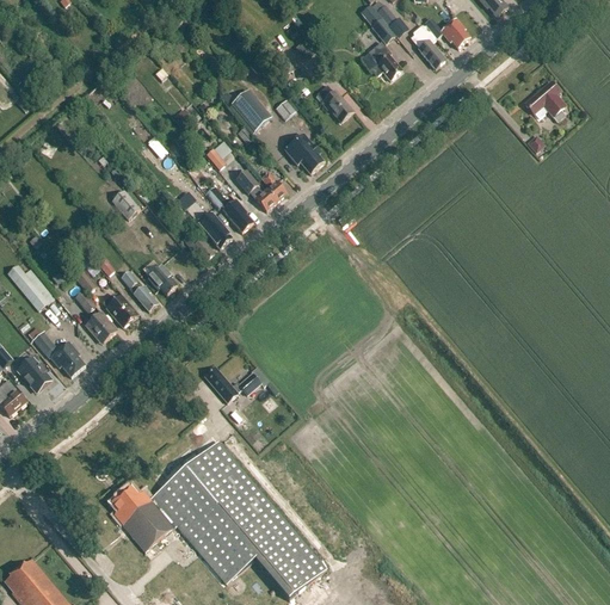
[(480,0),(486,7),(488,6),(497,16),(507,6),(503,0),(480,0)]
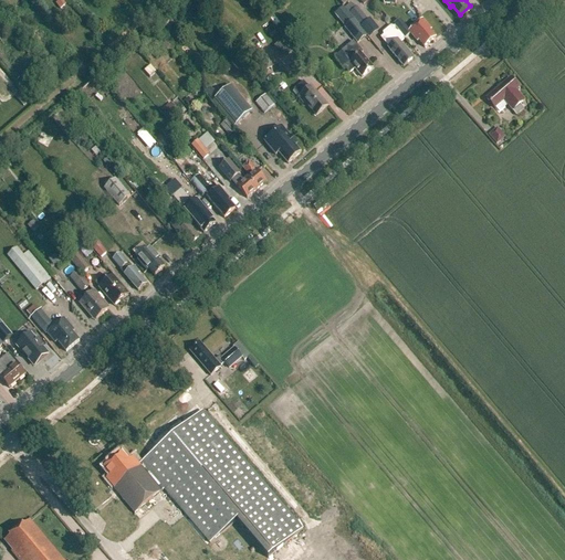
[(344,23),(357,39),(366,31),(353,16),(344,23)]
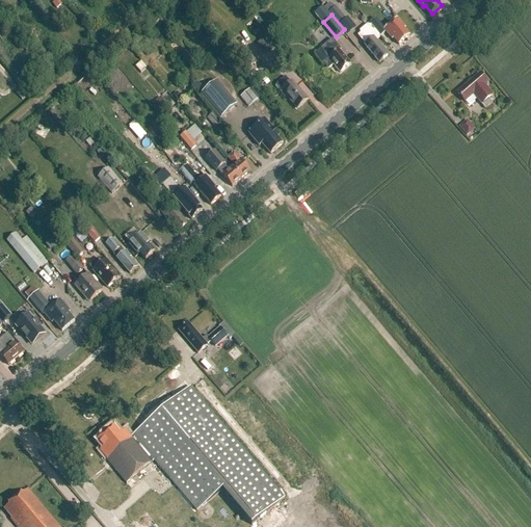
[(396,15),(382,26),(391,35),(392,34),(397,41),(408,31),(402,25),(403,24),(396,15)]
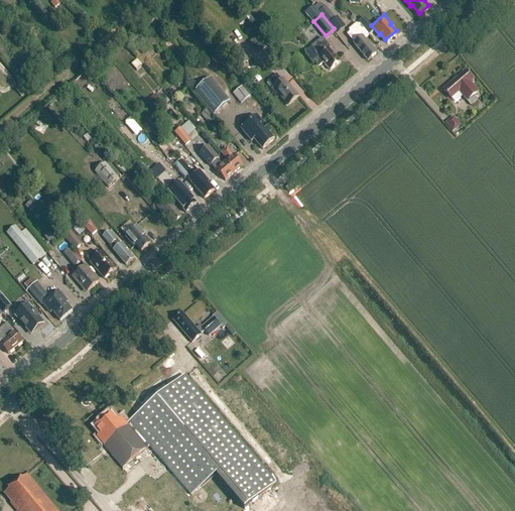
[(353,40),(367,56),(376,49),(364,35),(368,31),(359,20),(347,30),(354,39),(353,40)]
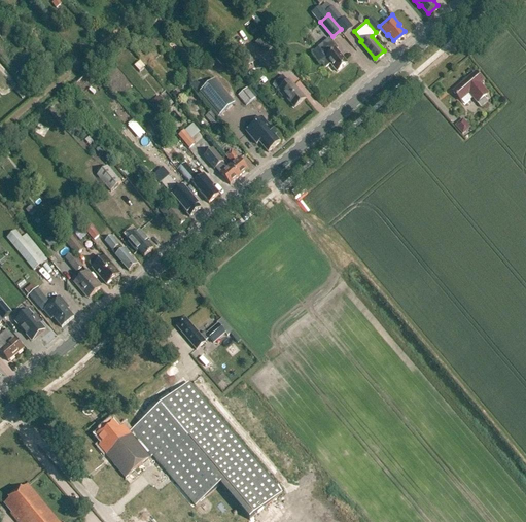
[(232,54),(241,66),(252,57),(243,44),(240,46),(230,33),(218,41),(229,55),(232,54)]
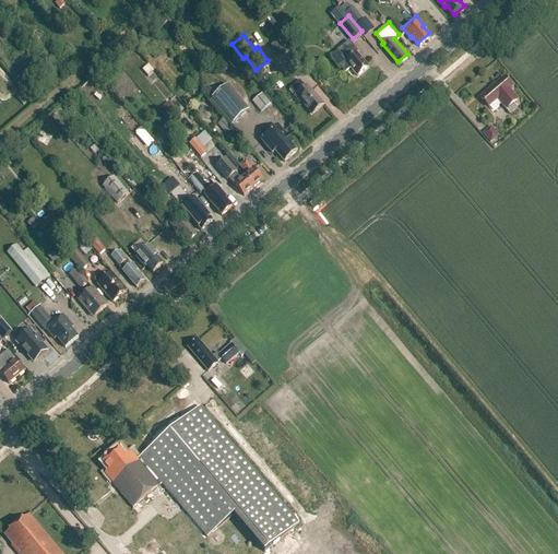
[(279,35),(274,38),(282,48),(286,45),(279,35)]
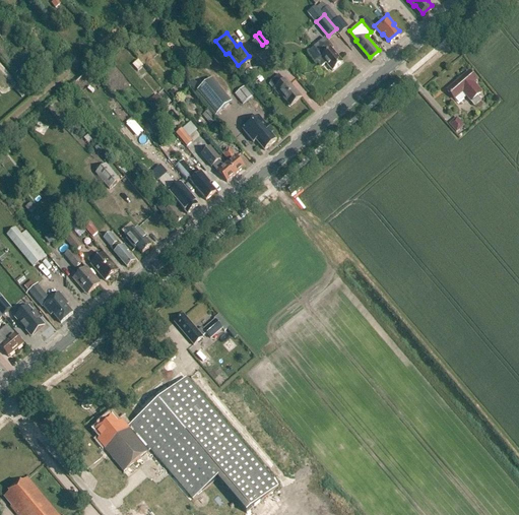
[(325,59),(332,67),(342,58),(331,46),(333,45),(324,35),(313,44),(321,53),(317,57),(317,59),(320,62),(322,62),(325,59)]
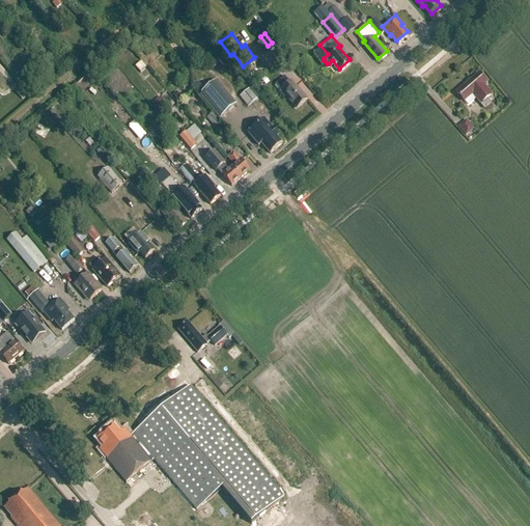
[(463,97),(467,102),(475,94),(483,104),(491,98),(486,93),(491,90),(482,80),(485,78),(477,68),(455,88),(463,97)]
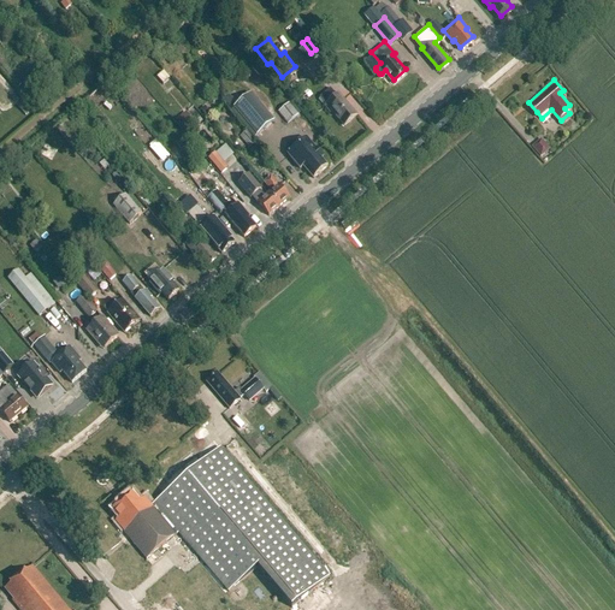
[(234,101),(258,129),(275,114),(250,87),(234,101)]
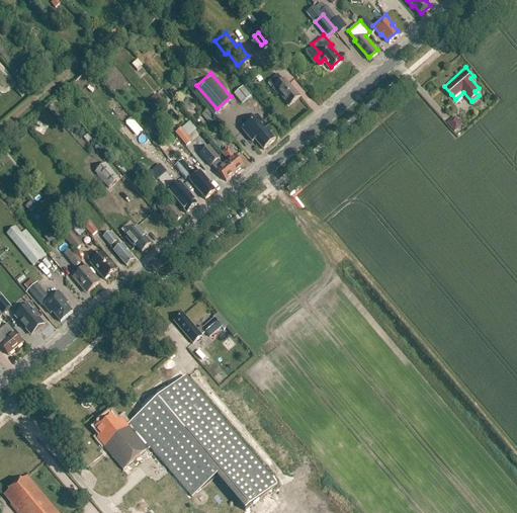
[(278,90),(288,102),(299,93),(284,75),(272,85),(277,91),(278,90)]
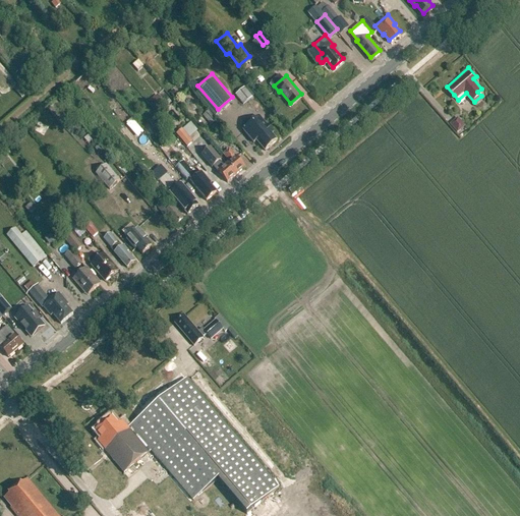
[(235,92),(243,101),(252,94),(244,84),(235,92)]
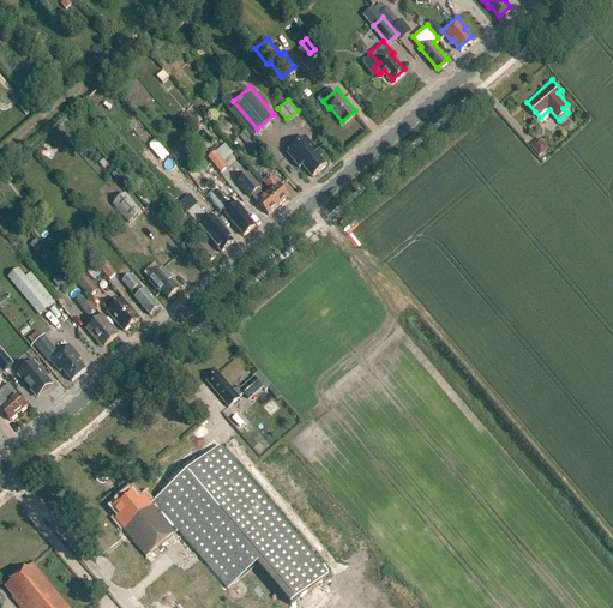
[(173,112),(184,124),(193,115),(186,106),(181,109),(179,107),(173,112)]
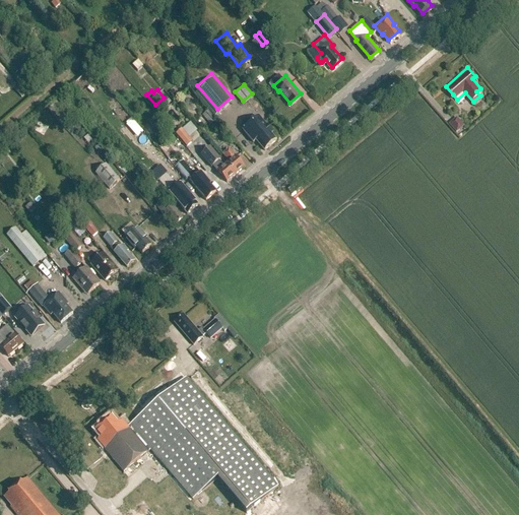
[(202,112),(210,121),(216,116),(208,107),(202,112)]
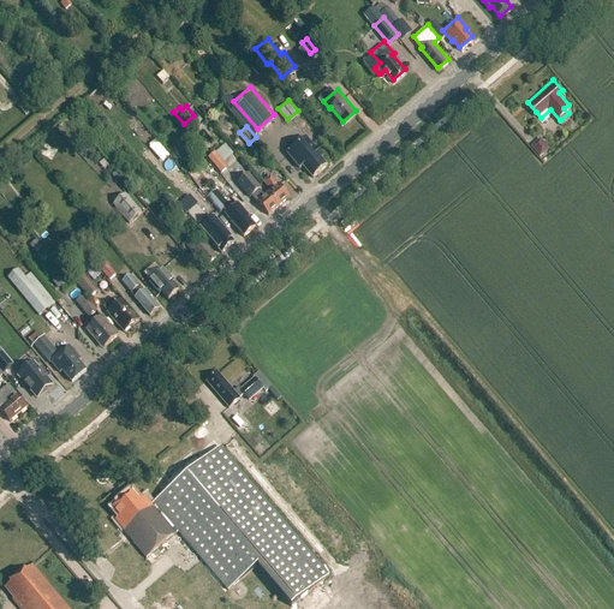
[(303,160),(313,173),(326,161),(320,153),(321,151),(307,133),(307,132),(287,148),(288,149),(299,162),(303,160)]
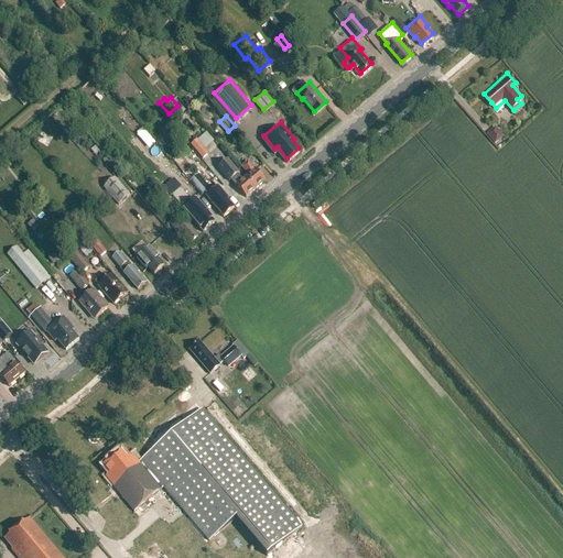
[(496,123),(487,131),(495,140),(504,132),(496,123)]
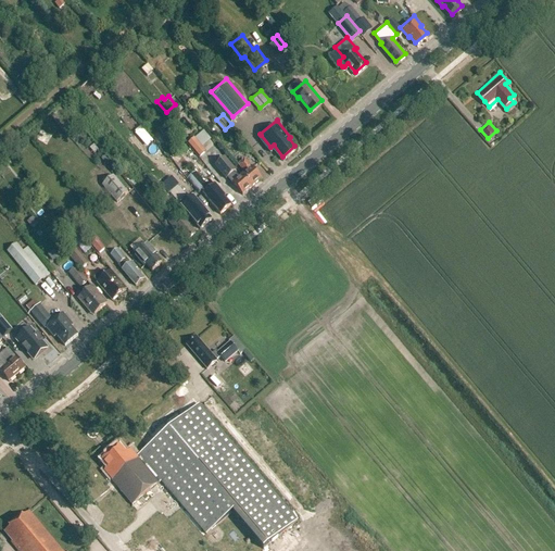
[(144,141),(156,155),(162,150),(139,123),(133,129),(144,142),(144,141)]
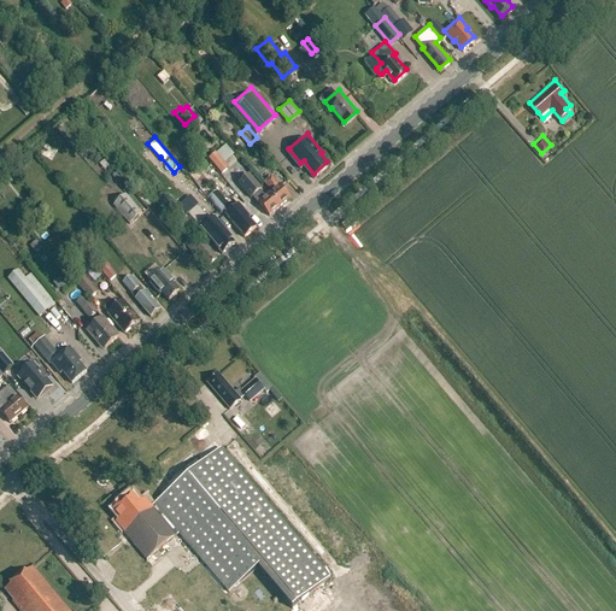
[(213,147),(206,153),(218,169),(226,163),(222,157),(213,147)]
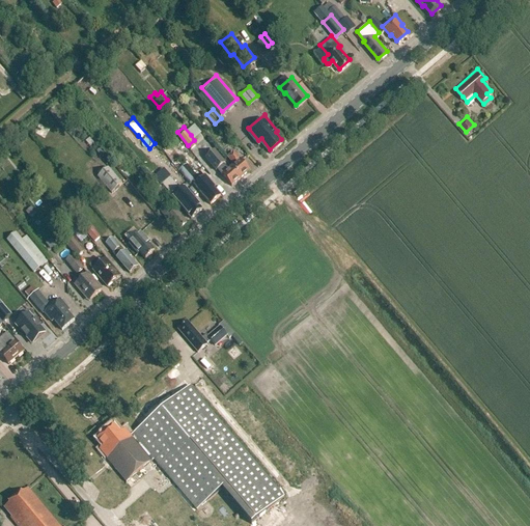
[(178,166),(184,162),(177,155),(179,153),(179,148),(176,145),(163,144),(162,142),(164,140),(160,135),(156,139),(178,166)]
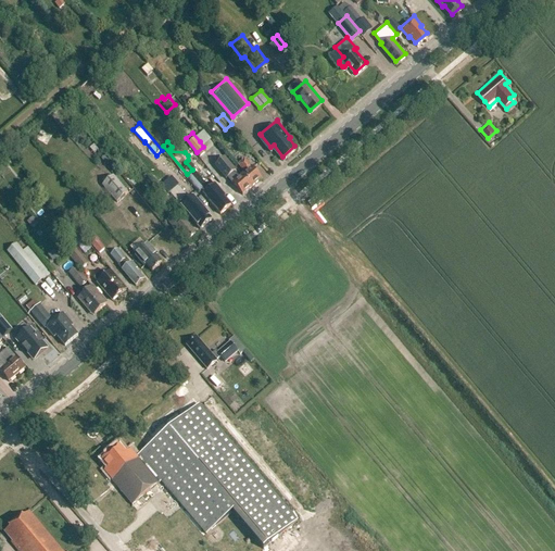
[(226,173),(241,190),(251,183),(240,171),(238,173),(232,167),(235,166),(223,153),(214,161),(225,174),(226,173)]
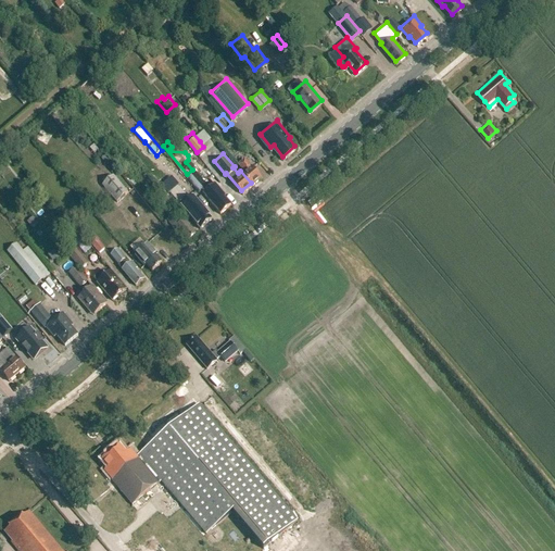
[(240,171),(251,183),(260,174),(250,162),(249,162),(242,154),(237,160),(243,167),(240,171)]
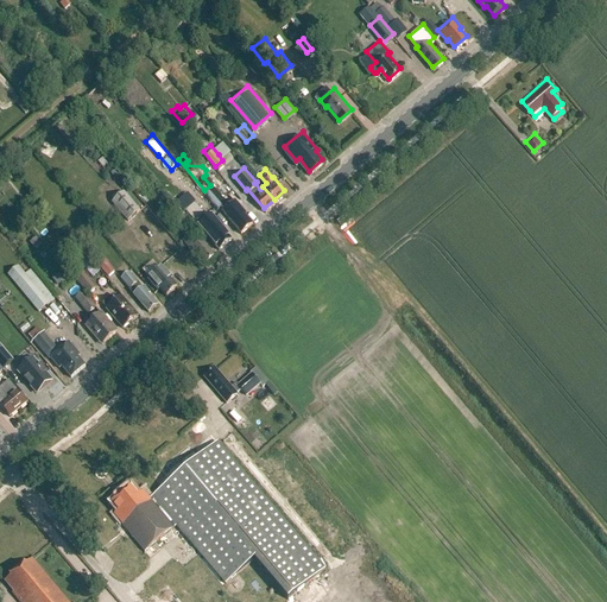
[(204,190),(217,206),(220,203),(223,207),(222,207),(241,228),(252,220),(245,211),(245,209),(234,197),(229,201),(214,183),(210,185),(204,190)]
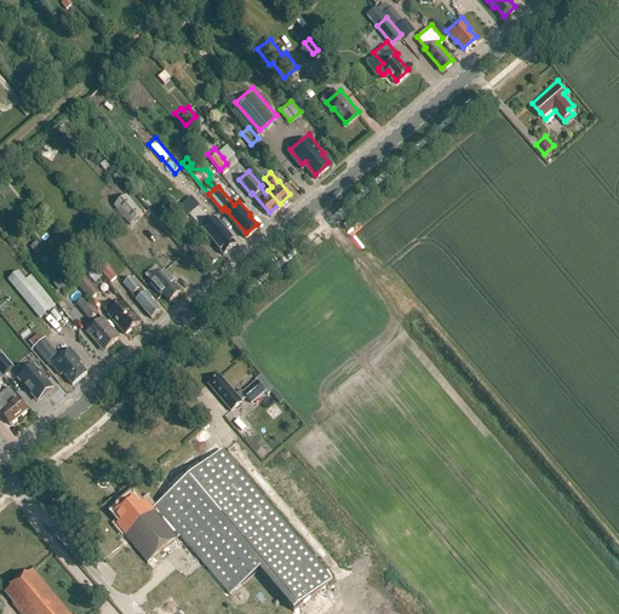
[(112,201),(129,222),(142,210),(125,190),(112,201)]
